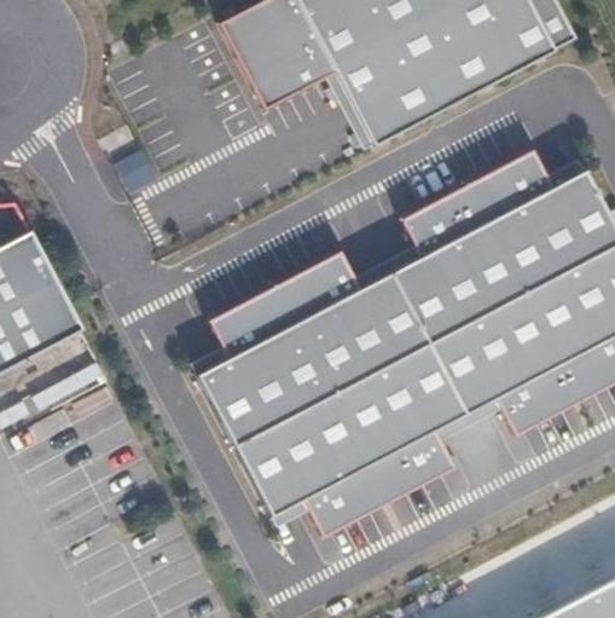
[(372,149),(576,40),(555,0),(265,0),(213,28),(259,115),(334,75),(372,149)]
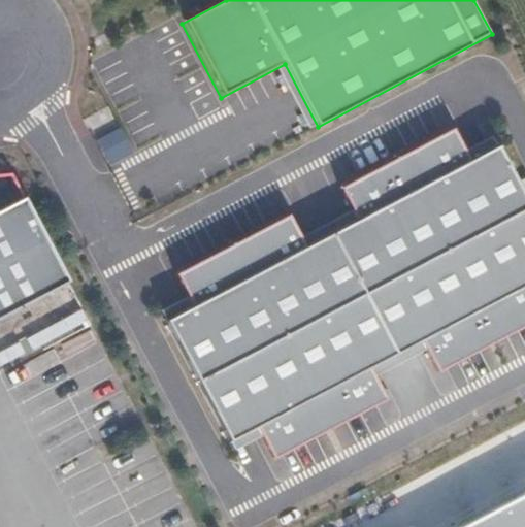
[(197,301),(168,317),(231,437),(259,423),(276,457),(391,398),(372,362),(423,336),(440,368),(524,325),(524,187),(500,139),(471,155),(457,127),(343,185),(360,216),(307,243),(292,213),(181,271),(197,301)]
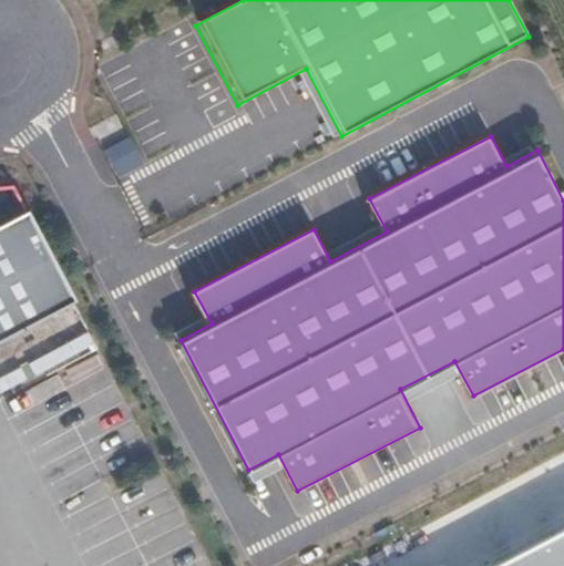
[(132,137),(109,150),(122,176),(146,163),(132,137)]
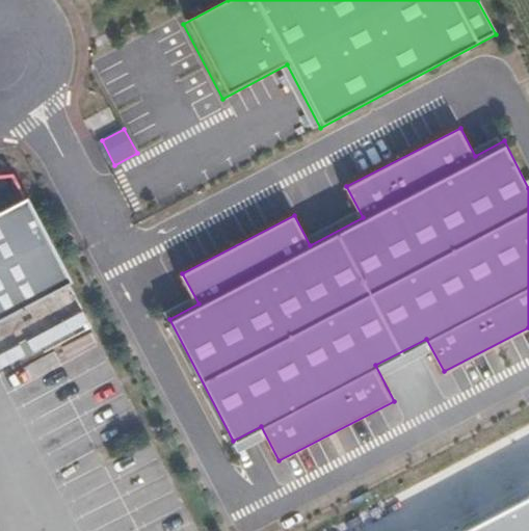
[(0,319),(68,285),(24,200),(0,211),(0,319)]
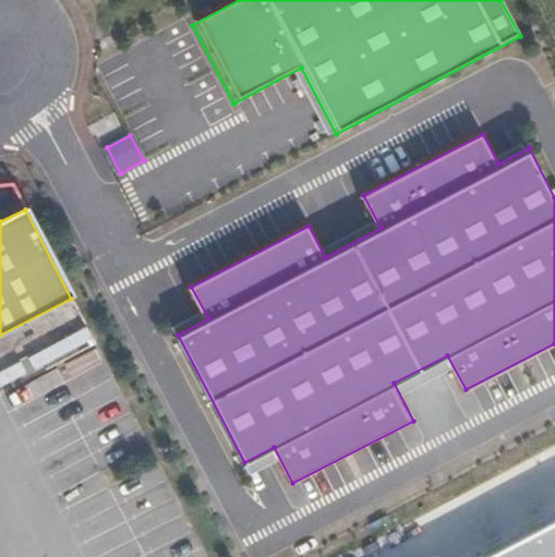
[(125,398),(55,432),(64,450),(51,457),(65,485),(134,452),(125,434),(140,427),(125,398)]
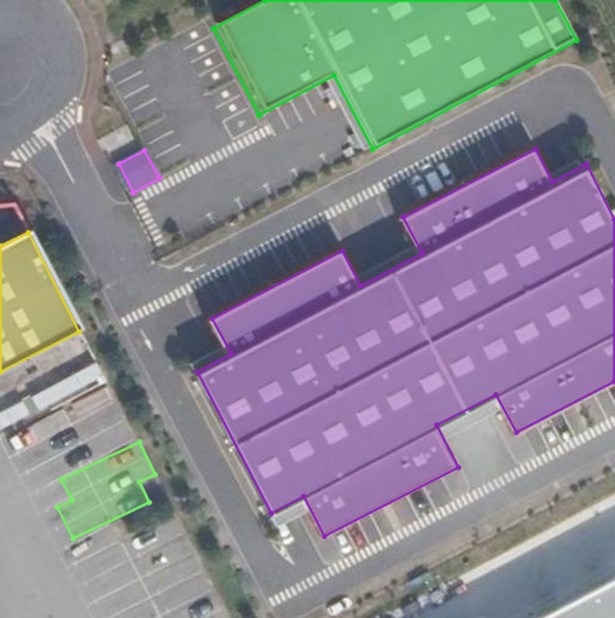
[(614,569),(526,617),(614,617),(614,569)]
